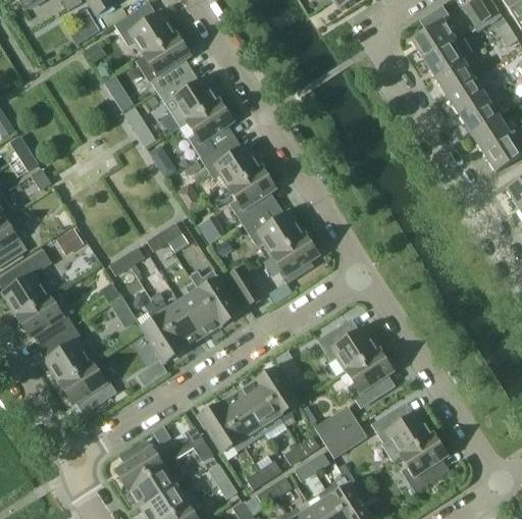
[(81,2),(80,0),(17,0),(24,10),(29,7),(31,9),(44,1),(43,0),(60,0),(67,10),(81,2)]
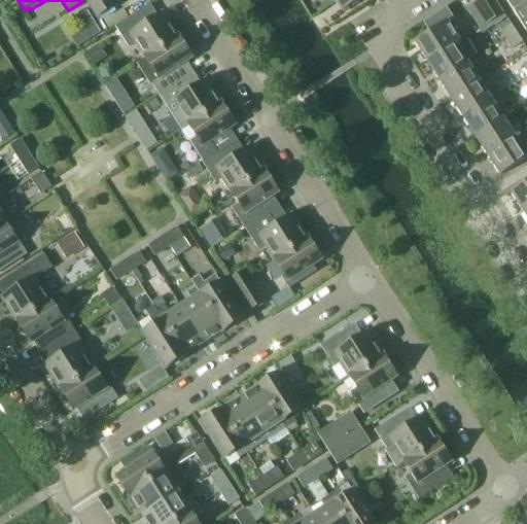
[(86,0),(97,15),(98,14),(115,4),(112,0),(86,0)]
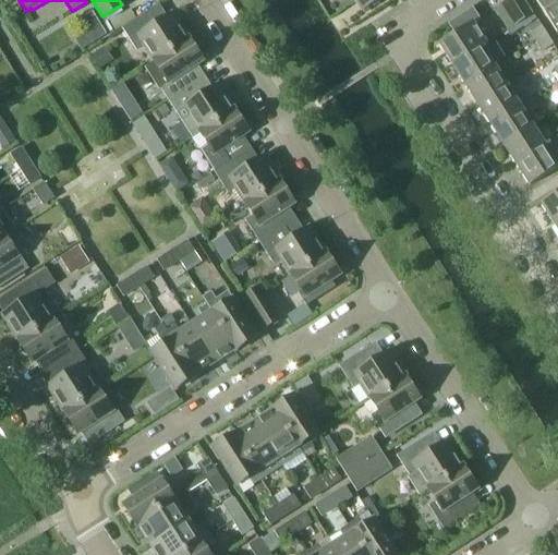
[(514,23),(533,11),(525,0),(502,0),(500,1),(514,23)]
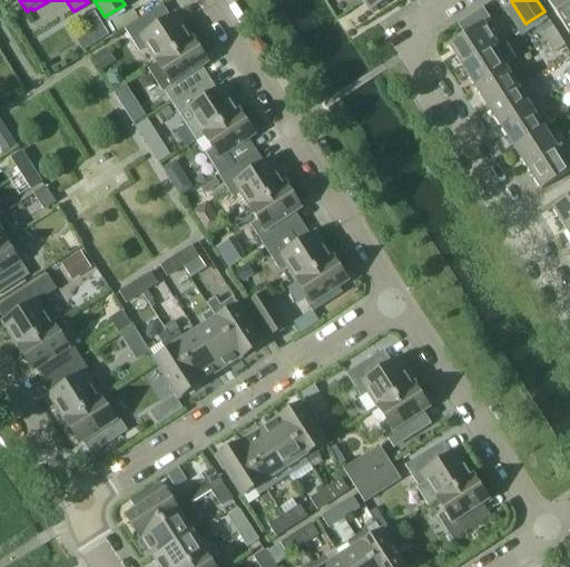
[(547,0),(568,31),(569,30),(569,0),(547,0)]
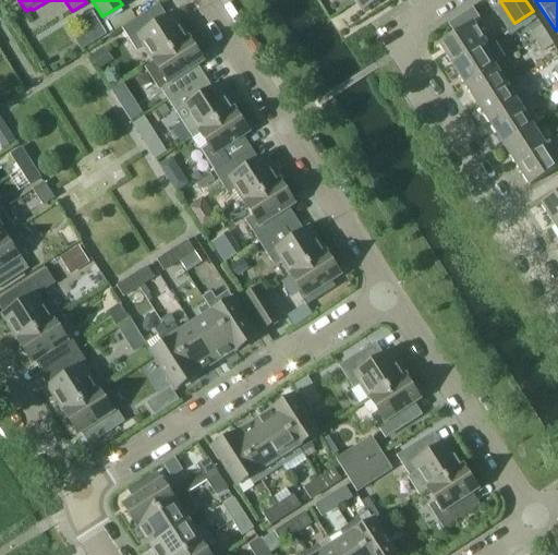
[(455,31),(438,41),(451,63),(481,44),(482,45),(486,41),(472,20),(477,16),(472,7),(449,21),(455,31)]
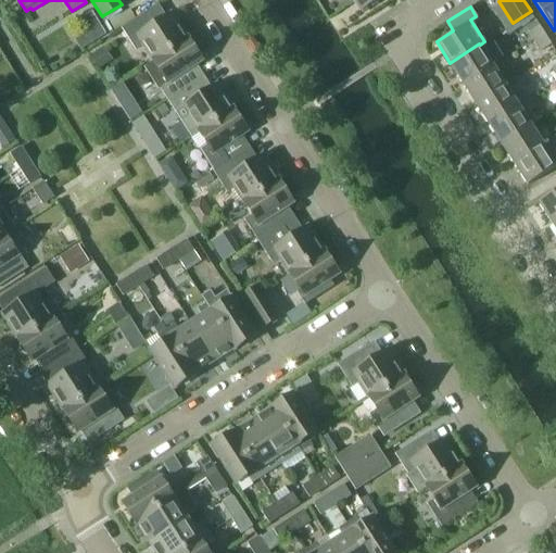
[(153,60),(187,38),(176,21),(171,24),(165,16),(162,20),(153,8),(123,27),(136,49),(143,44),(153,60)]
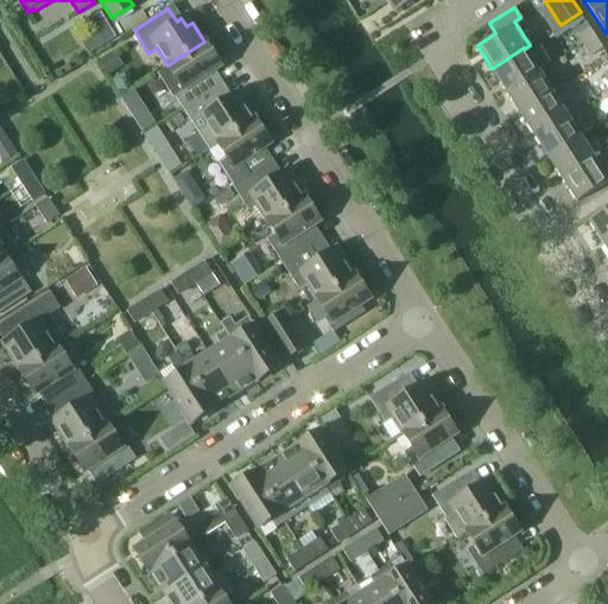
[(583,42),(594,35),(587,21),(575,29),(583,42)]
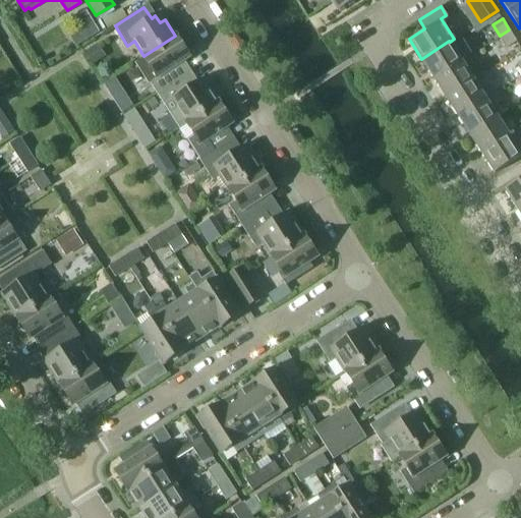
[(516,40),(509,30),(500,36),(506,46),(516,40)]
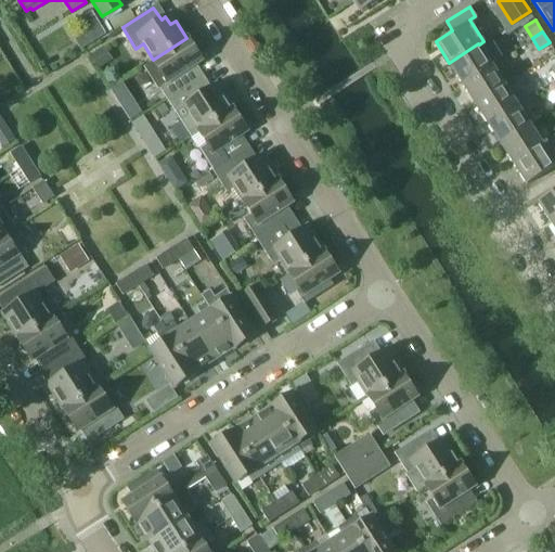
[(186,38),(153,60),(144,65),(157,87),(159,86),(168,98),(198,78),(191,66),(201,60),(186,38)]
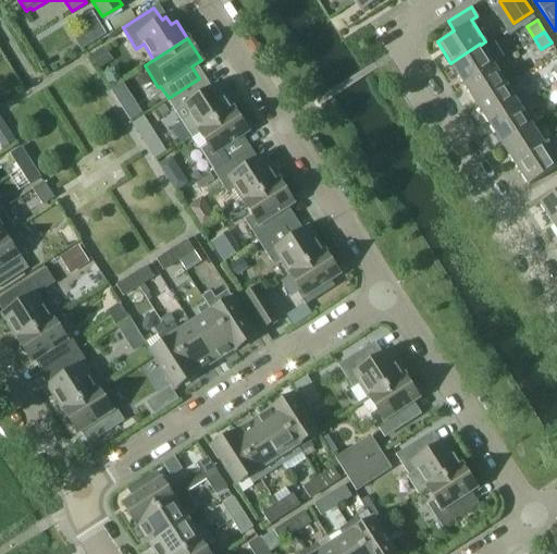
[(493,64),(481,45),(480,44),(450,63),(463,83),(493,64)]
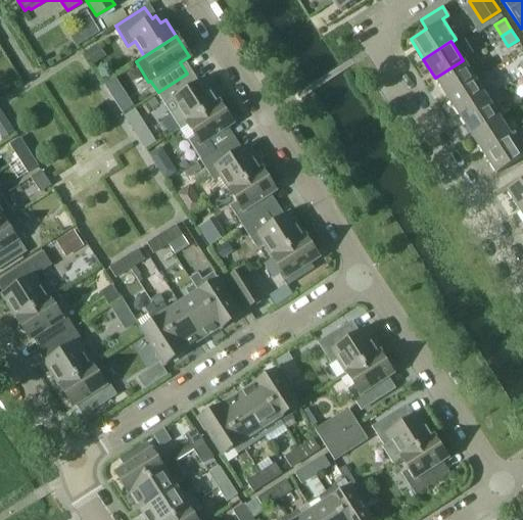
[(105,55),(98,42),(84,50),(92,63),(105,55)]
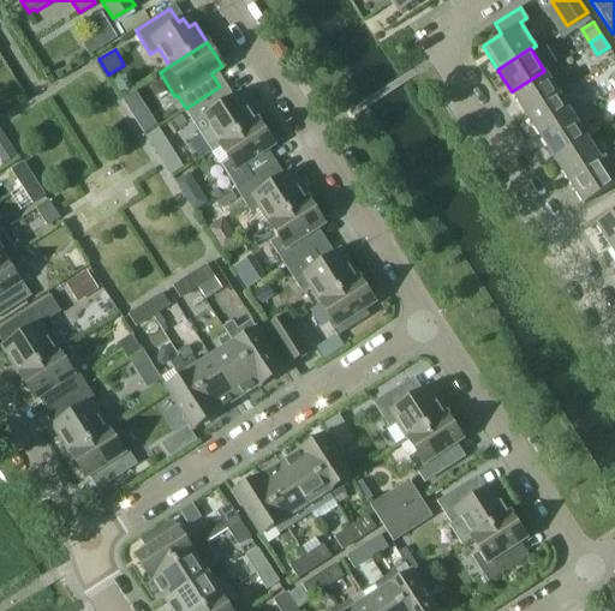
[(544,71),(512,91),(526,113),(566,88),(568,85),(571,85),(556,63),(544,71)]
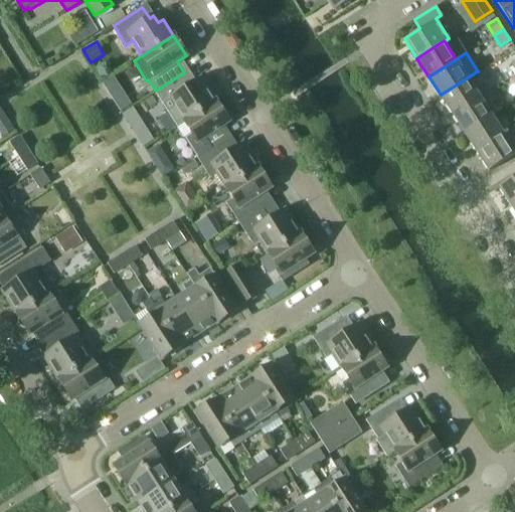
[(184,121),(215,101),(205,84),(200,88),(195,81),(192,83),(184,72),(156,91),(168,111),(175,106),(184,121)]
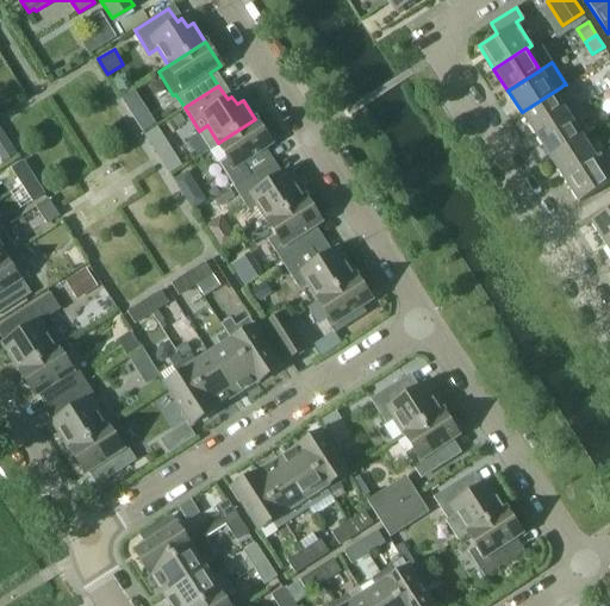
[(561,87),(522,112),(535,133),(579,106),(574,99),(571,101),(561,87)]
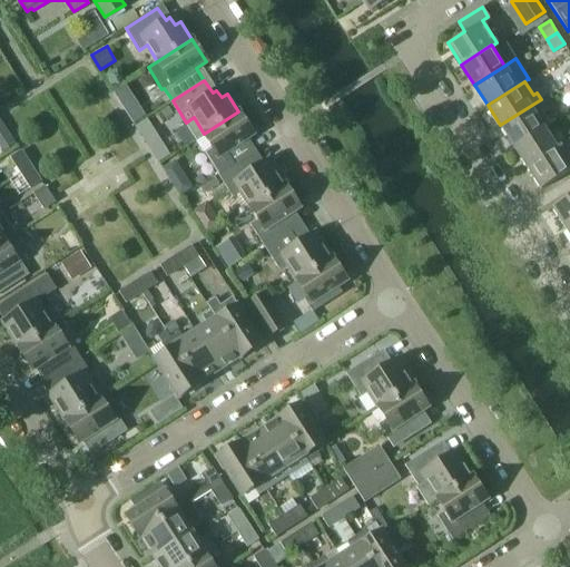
[(541,99),(500,125),(513,146),(543,126),(551,121),(542,109),(547,106),(541,99)]
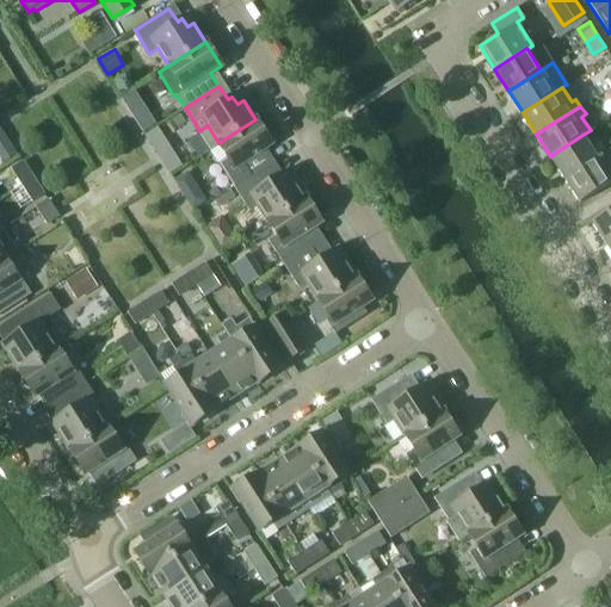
[(271,143),(255,119),(218,143),(228,158),(220,162),(235,185),(269,163),(260,150),(271,143)]
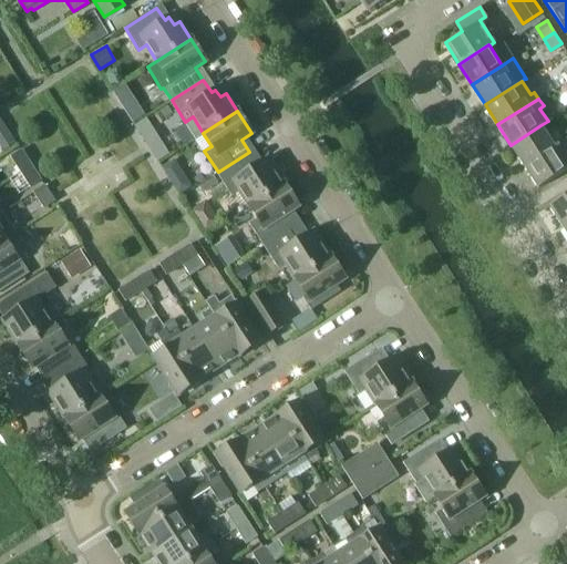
[(540,125),(511,145),(523,165),(554,146),(553,145),(540,125)]
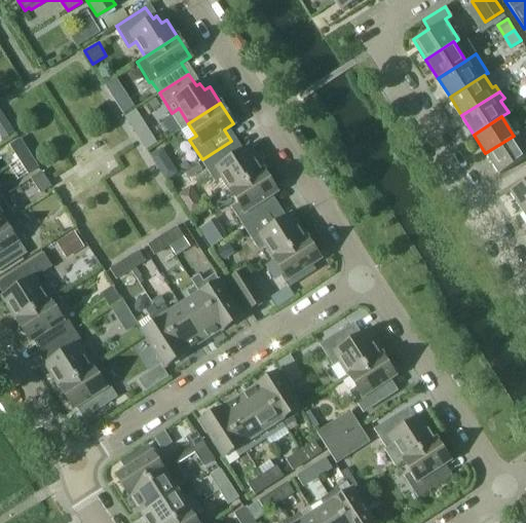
[(514,136),(485,153),(498,173),(525,155),(525,125),(517,132),(513,135),(514,136)]
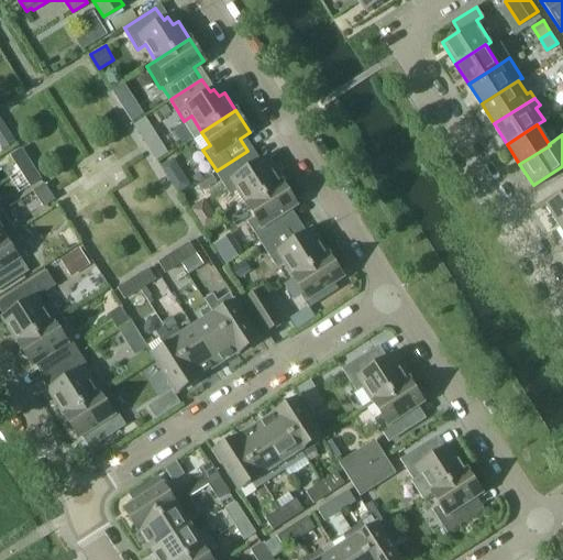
[(11,155),(21,169),(31,163),(22,149),(11,155)]
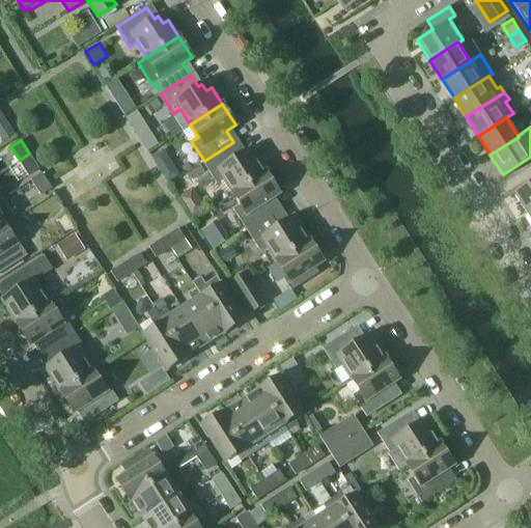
[(241,154),(233,142),(204,161),(217,182),(224,177),(233,192),(266,171),(255,155),(249,158),(245,151),(241,154)]
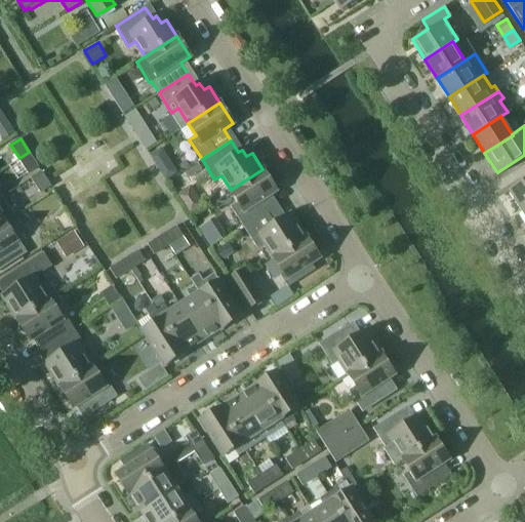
[(29,152),(19,158),(29,172),(38,166),(29,152)]
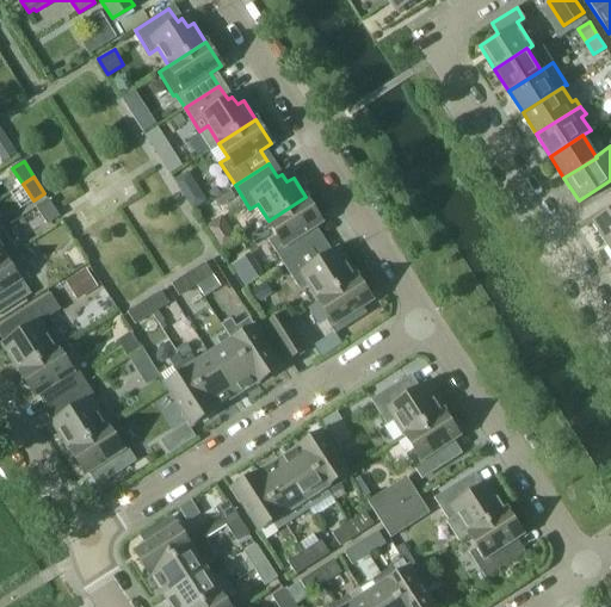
[(202,189),(189,197),(196,209),(208,200),(202,189)]
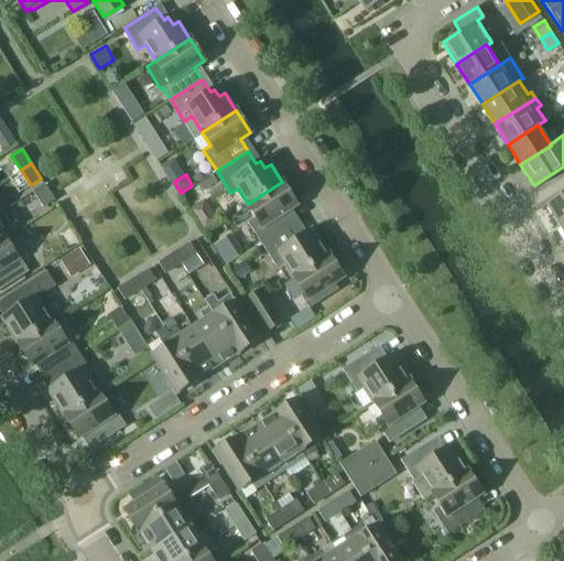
[(249,222),(262,244),(294,223),(286,211),(296,204),(282,182),(248,204),(257,217),(249,222)]
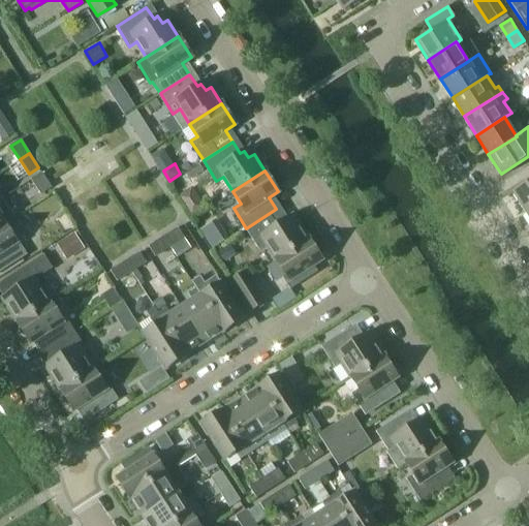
[(41,192),(51,186),(41,173),(32,179),(41,192)]
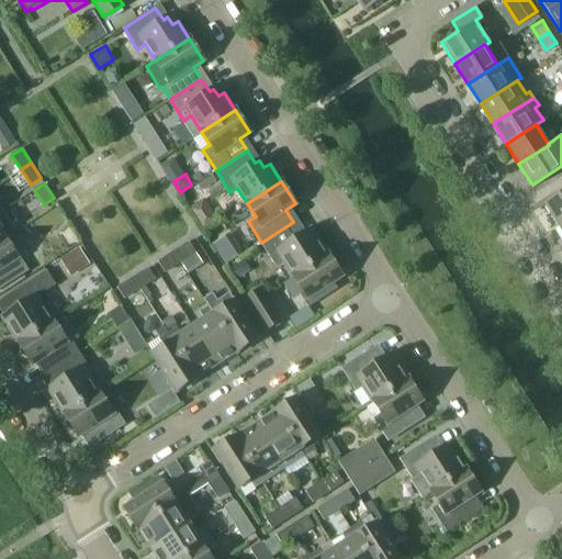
[(557,223),(561,220),(561,190),(543,203),(557,223)]
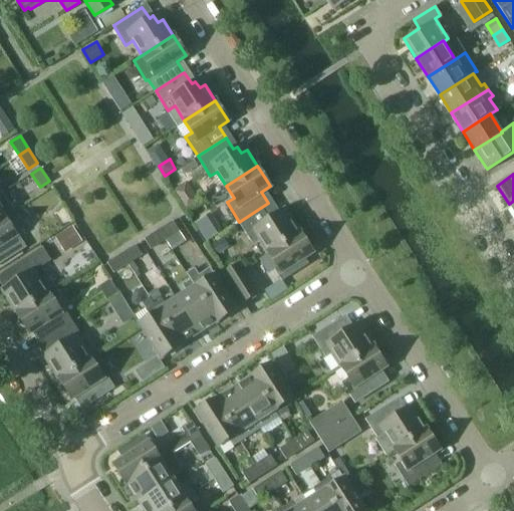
[(0,219),(11,213),(11,212),(14,209),(2,191),(0,191),(0,219)]
